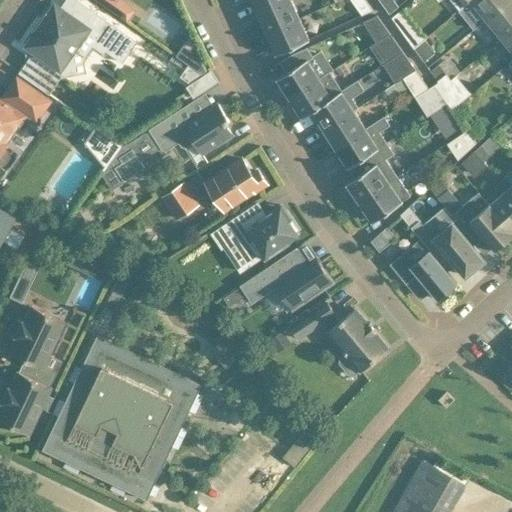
[(34,51),(19,72),(35,84),(49,94),(61,76),(60,71),(75,49),(86,57),(93,48),(104,55),(107,51),(123,62),(138,41),(79,0),(65,0),(60,7),(59,6),(55,3),(48,13),(41,23),(38,23),(34,29),(35,32),(26,46),(34,51)]
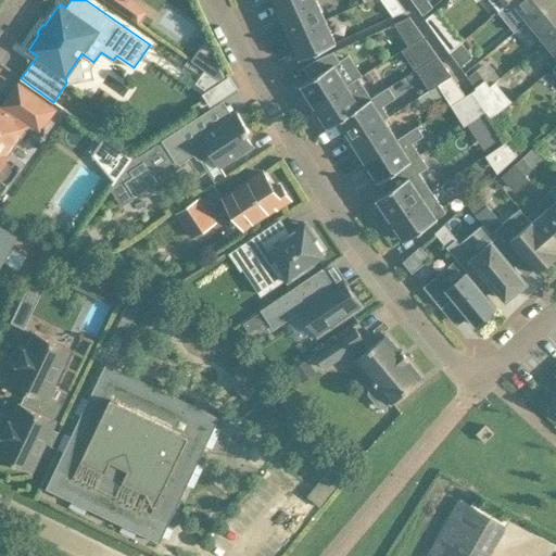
[(104,0),(119,10),(126,0),(104,0)]
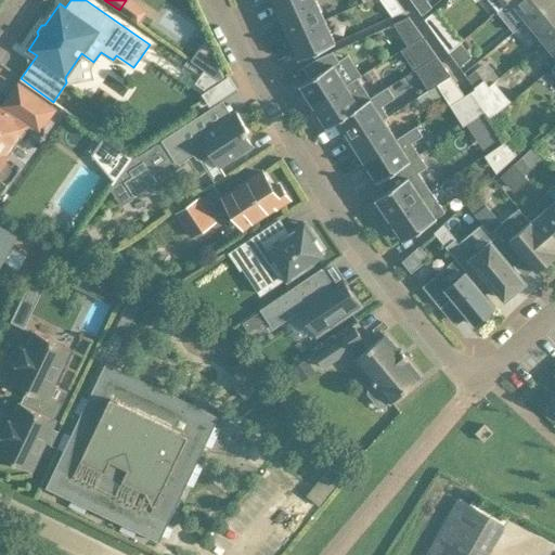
[(272,0),(279,13),(307,0),(272,0)]
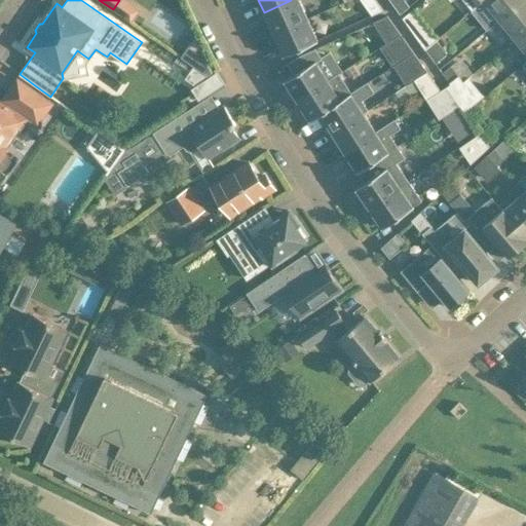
[(299,0),(291,0),(264,12),(274,34),(307,19),(299,0)]
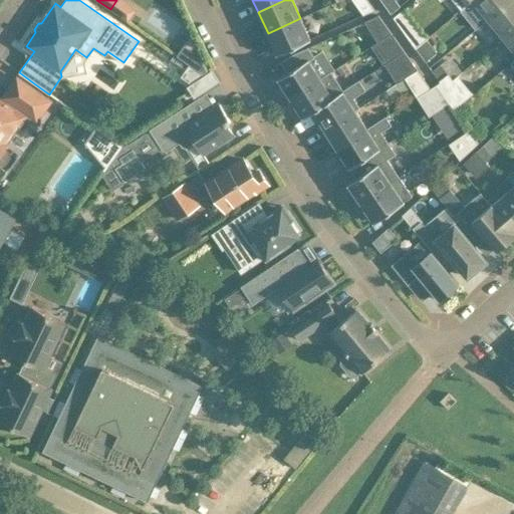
[(374,10),(366,0),(352,0),(363,15),(374,10)]
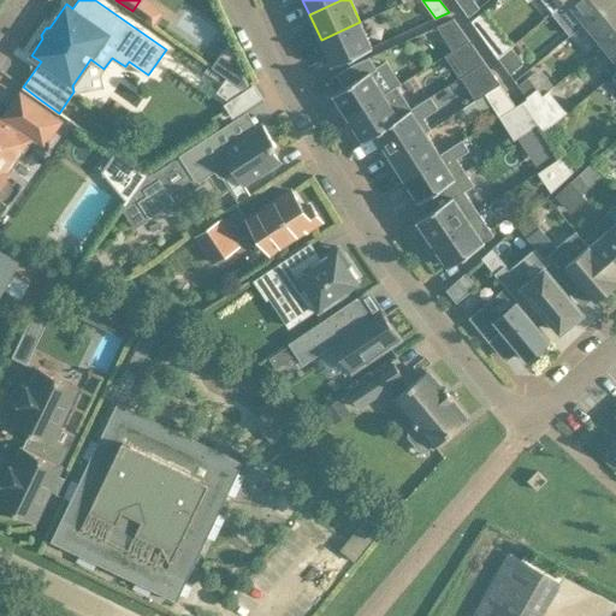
[(479,7),(474,0),(456,0),(468,17),(479,7)]
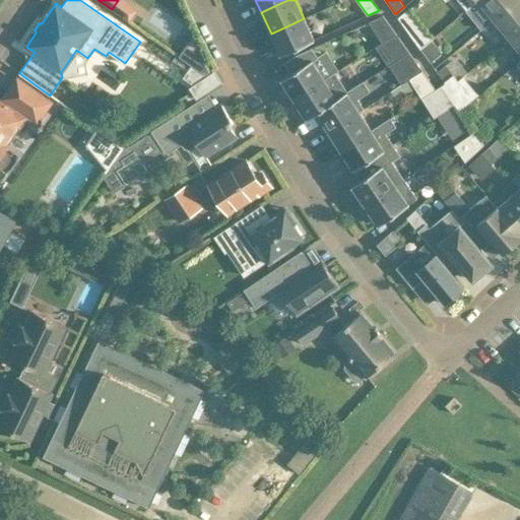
[(478,1),(479,0),(464,0),(469,6),(458,15),(458,16),(478,0),(478,1)]
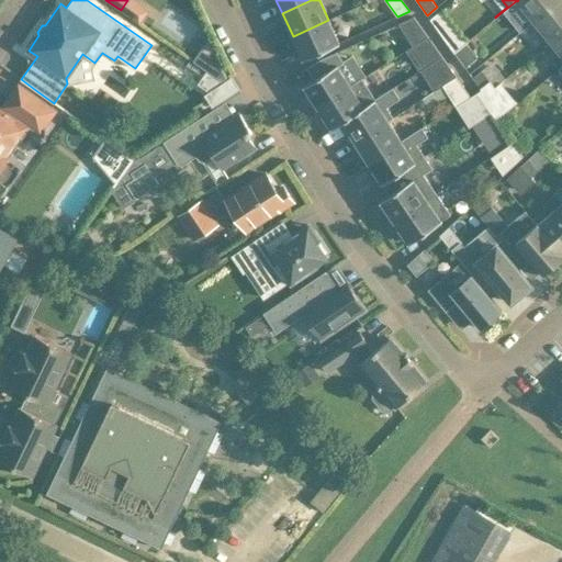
[(518,0),(517,1),(534,21),(559,0),(518,0)]
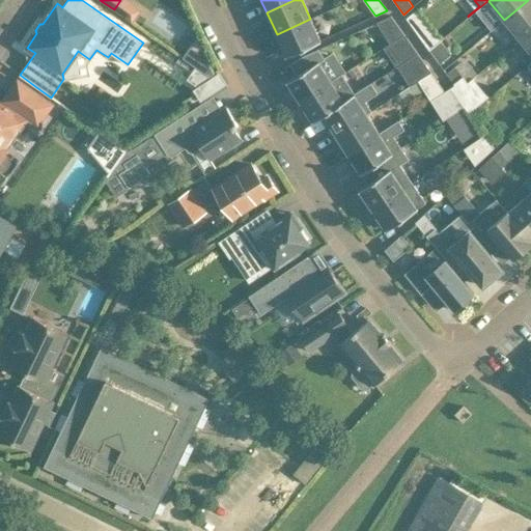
[(530,0),(528,0),(504,20),(520,38),(530,29),(530,0)]
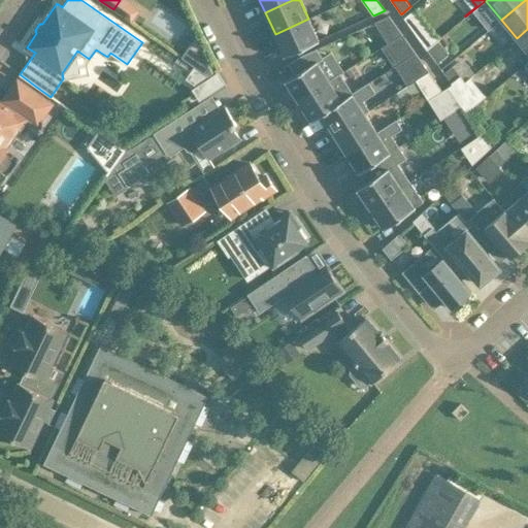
[(404,18),(427,50),(436,41),(415,9),(404,18)]
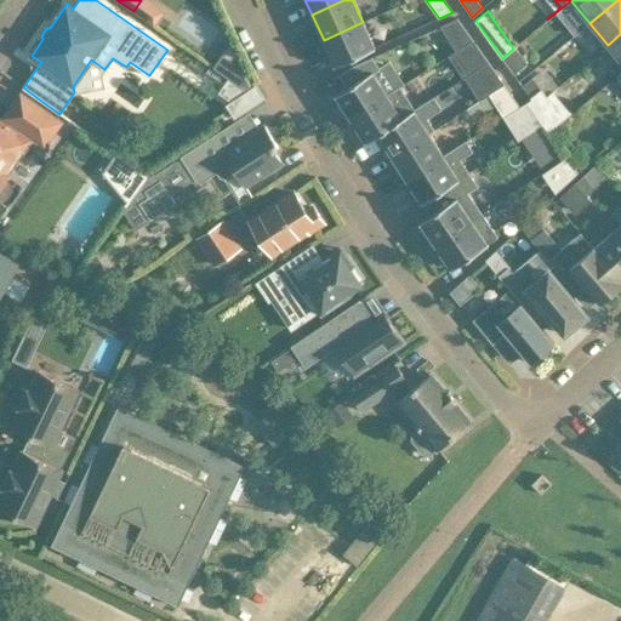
[(363,22),(324,40),(335,66),(375,47),(363,22)]
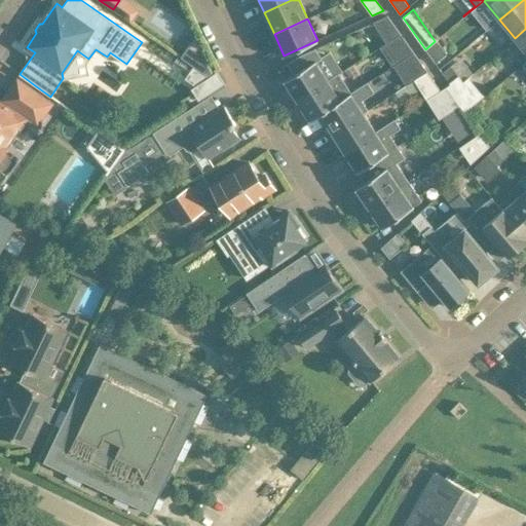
[(390,41),(401,34),(395,26),(380,35),(385,44),(390,41)]
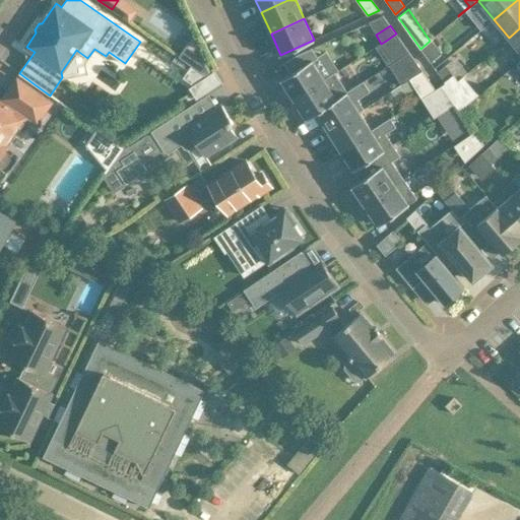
[(519,28),(509,38),(519,51),(519,28)]
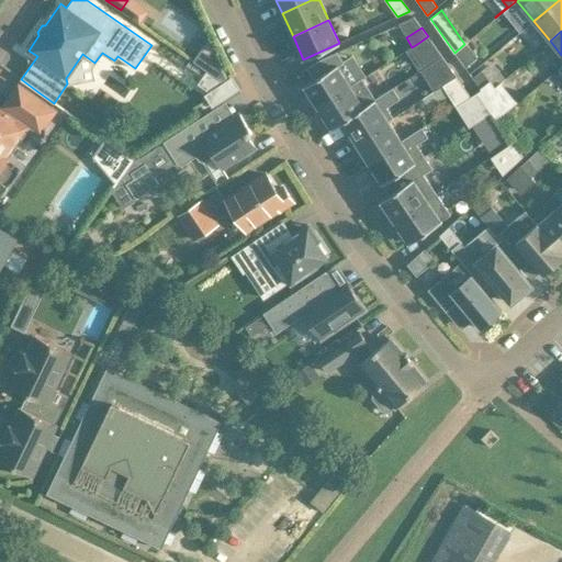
[(442,57),(428,36),(417,44),(430,64),(442,57)]
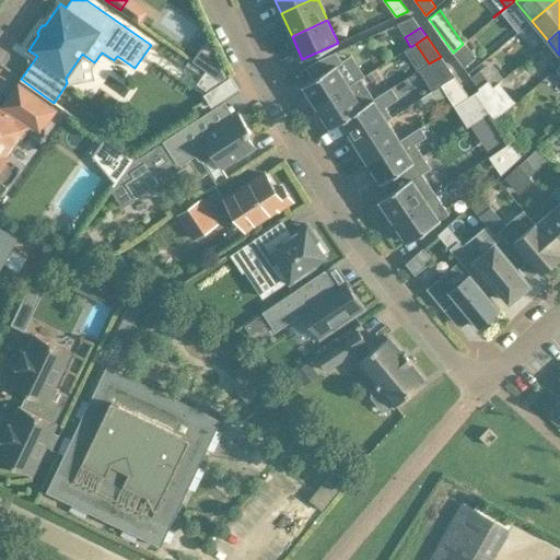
[(463,44),(453,53),(463,67),(474,58),(463,44)]
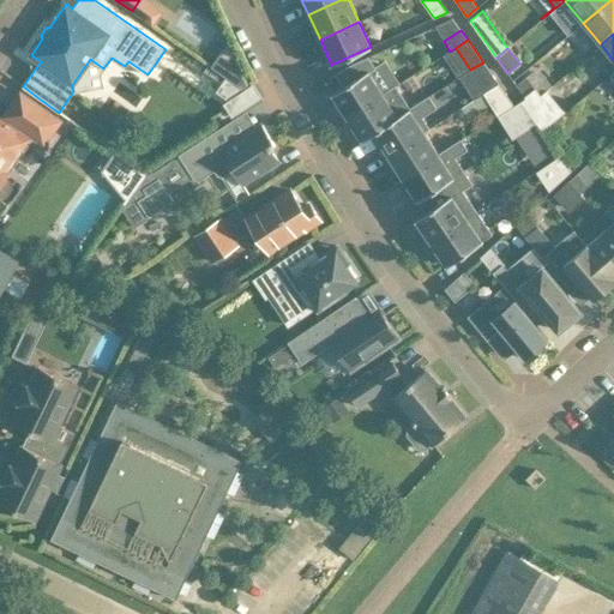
[(349,65),(336,73),(343,86),(368,71),(369,72),(375,68),(368,56),(349,65)]
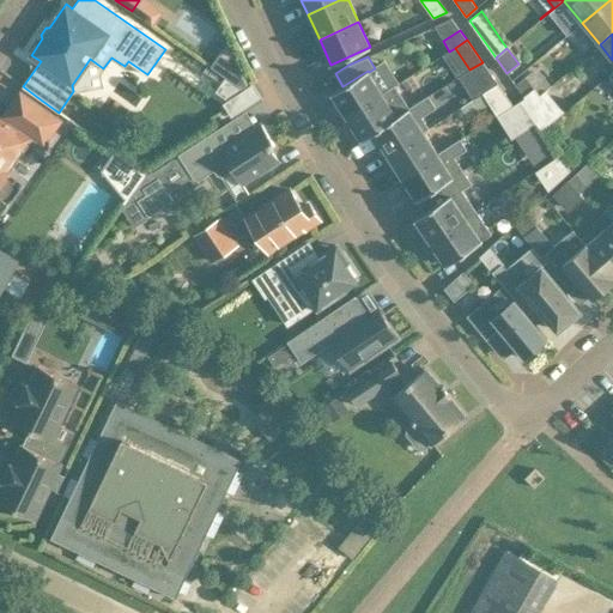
[(498,84),(483,62),(469,70),(485,92),(498,84)]
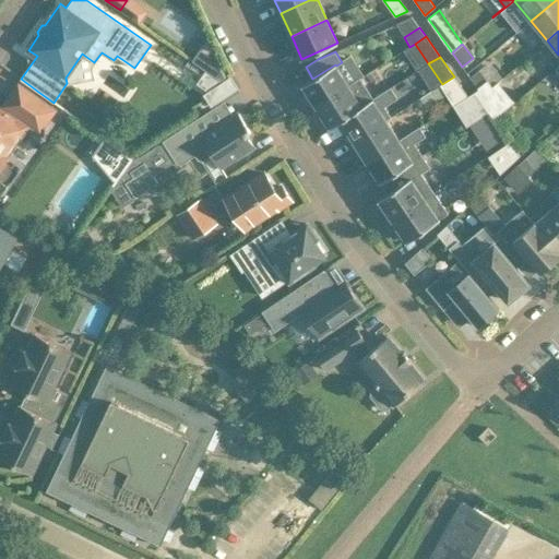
[(312,79),(302,85),(316,106),(355,81),(354,81),(352,76),(342,62),(336,66),(335,64),(312,79)]
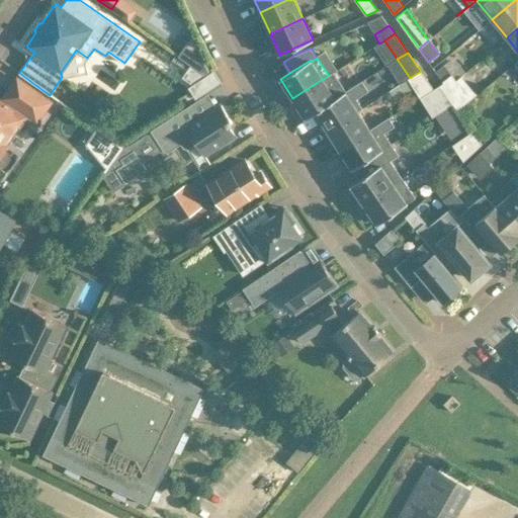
[(205,76),(190,65),(182,77),(192,85),(205,76)]
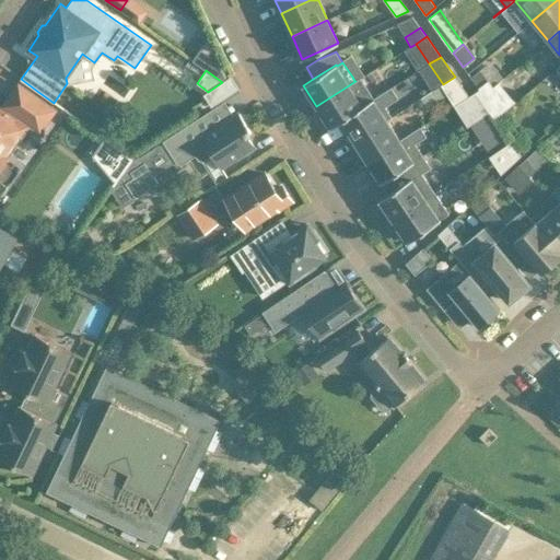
[(480,70),(470,78),(478,89),(488,81),(480,70)]
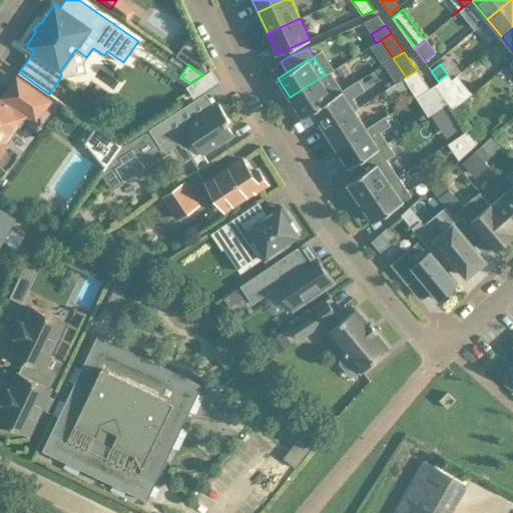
[(406,77),(403,78),(415,97),(430,88),(417,70),(406,77)]
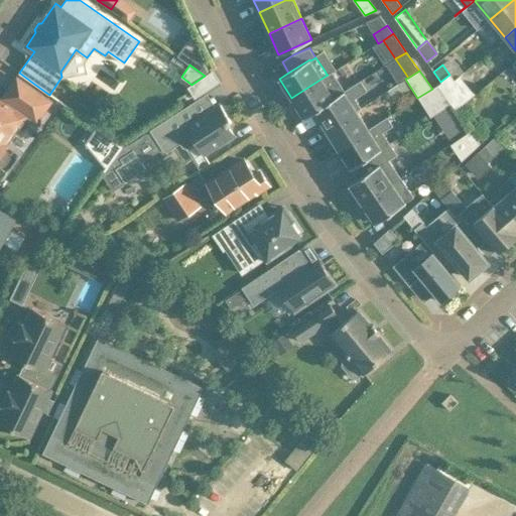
[(328,75),(291,98),(303,118),(314,111),(340,95),(345,92),(333,72),(327,75),(328,75)]
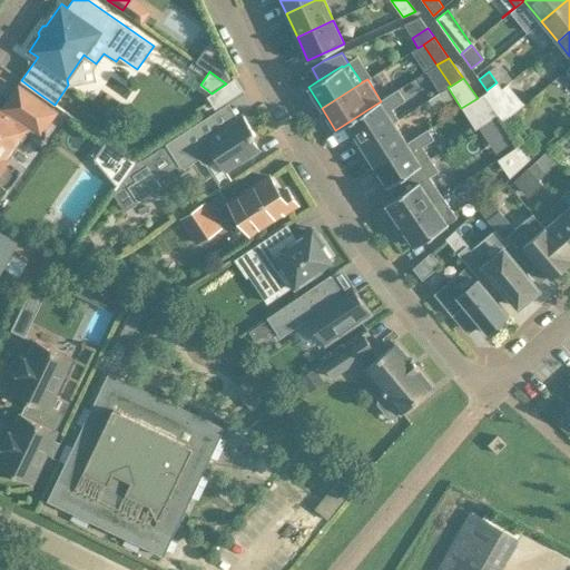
[(488,91),(483,95),(491,105),(497,114),(502,121),(524,105),(509,85),(502,89),(497,82),(487,90),(488,91)]
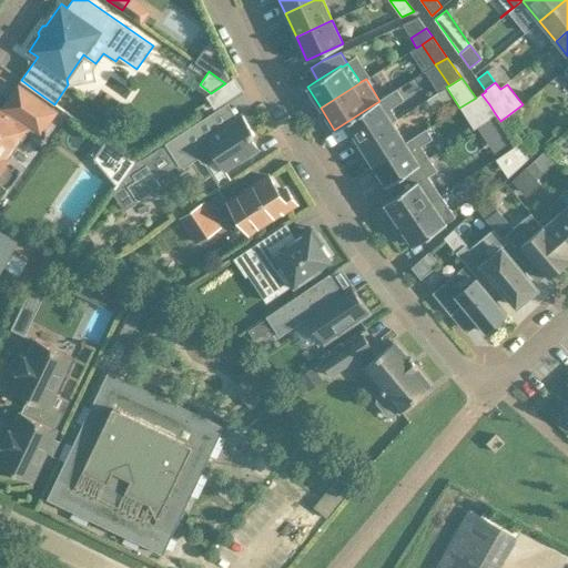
[(56,111),(19,85),(1,111),(0,110),(0,184),(7,190),(9,186),(11,188),(21,173),(19,172),(23,166),(8,156),(30,125),(40,133),(56,111)]
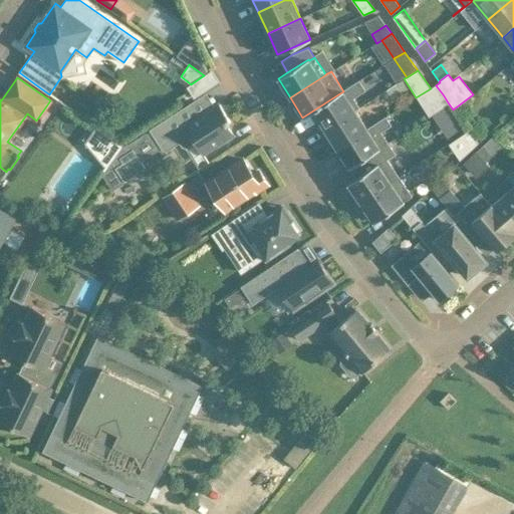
[(338,94),(313,110),(325,130),(350,113),(355,109),(360,107),(353,97),(365,89),(359,80),(343,91),(338,94)]
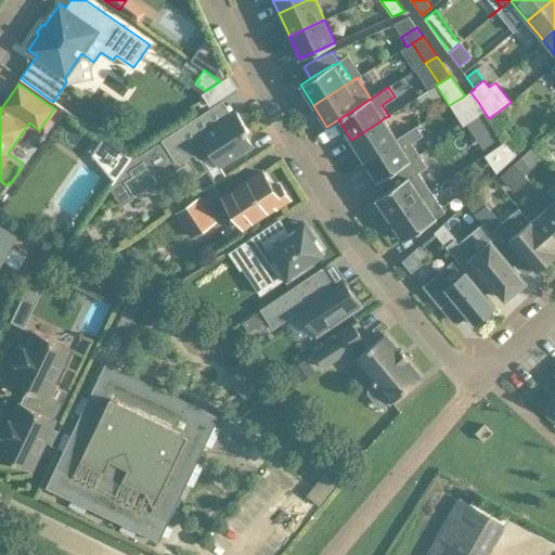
[(216,123),(211,121),(205,112),(160,140),(176,162),(180,163),(193,154),(196,158),(201,159),(211,153),(219,165),(252,144),(245,134),(248,131),(236,112),(217,124),(216,123)]
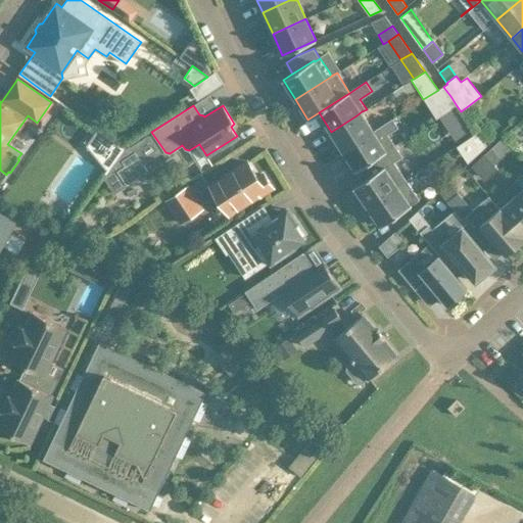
[(455,107),(438,117),(446,129),(462,117),(455,107)]
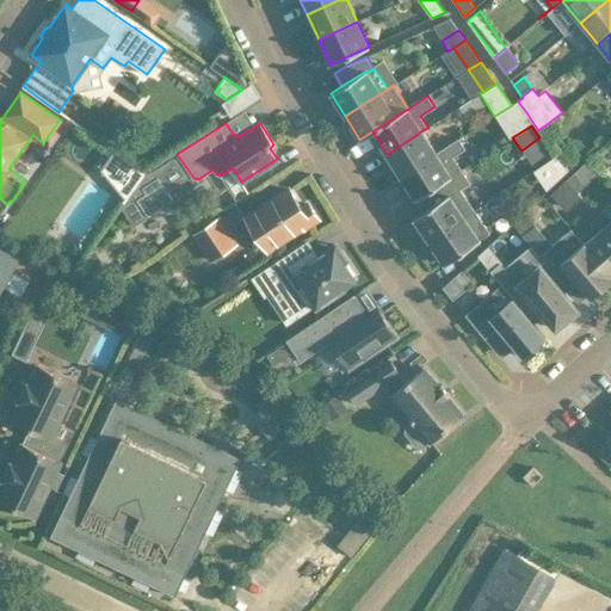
[(417,135),(387,154),(401,177),(438,153),(423,130),(417,135)]
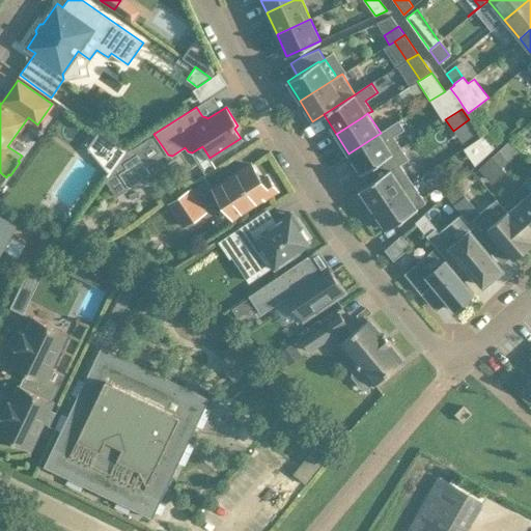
[(381,133),(348,154),(361,173),(378,162),(400,147),(394,136),(404,130),(399,121),(381,133)]
